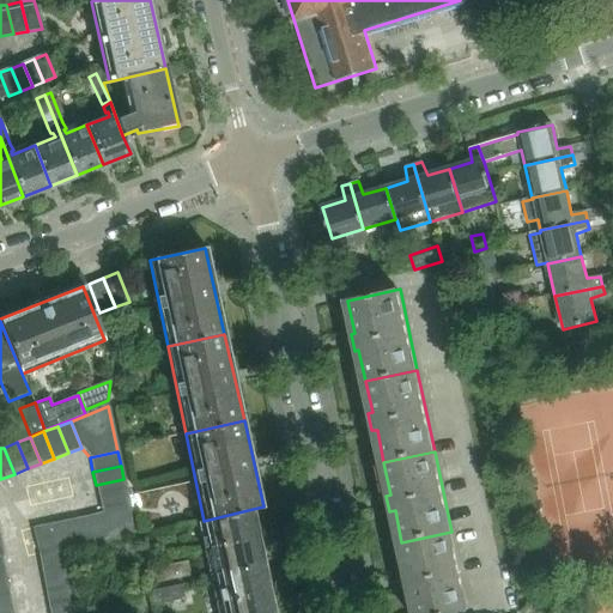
[(127,493),(123,479),(96,485),(98,499),(127,493)]
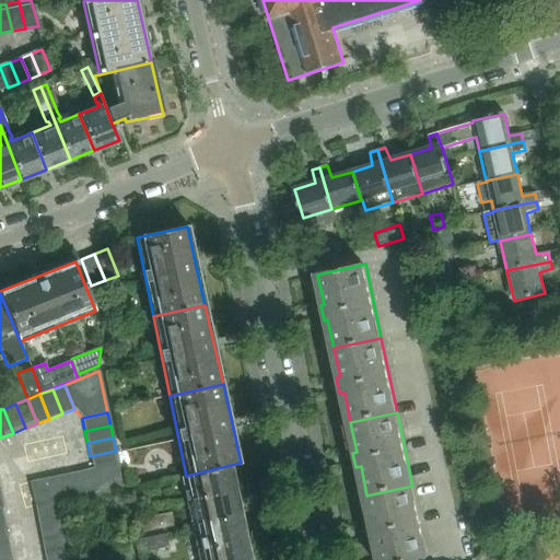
[(93,468),(98,494),(124,489),(118,463),(116,451),(90,456),(93,468)]
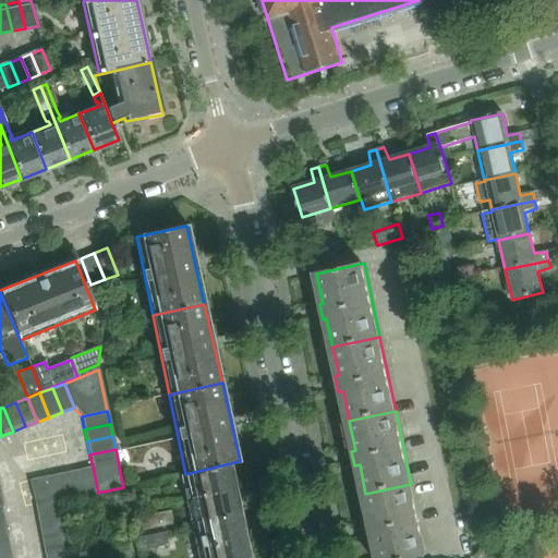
[(240,511),(230,463),(185,474),(196,521),(240,511)]
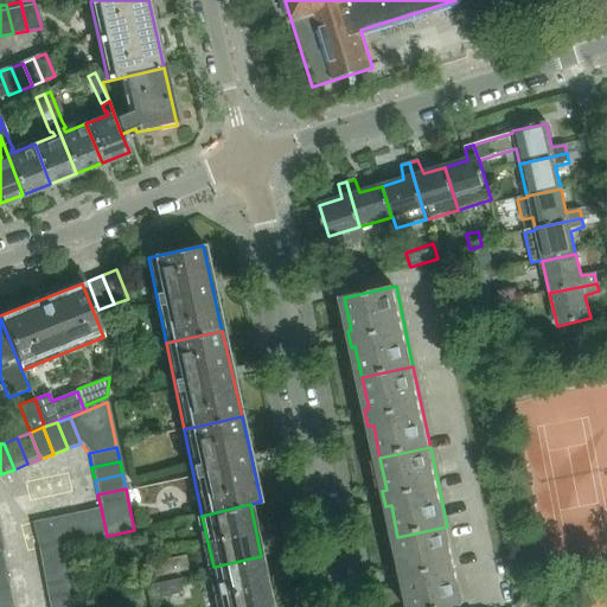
[(101,508),(87,511),(94,538),(97,537),(107,536),(101,508)]
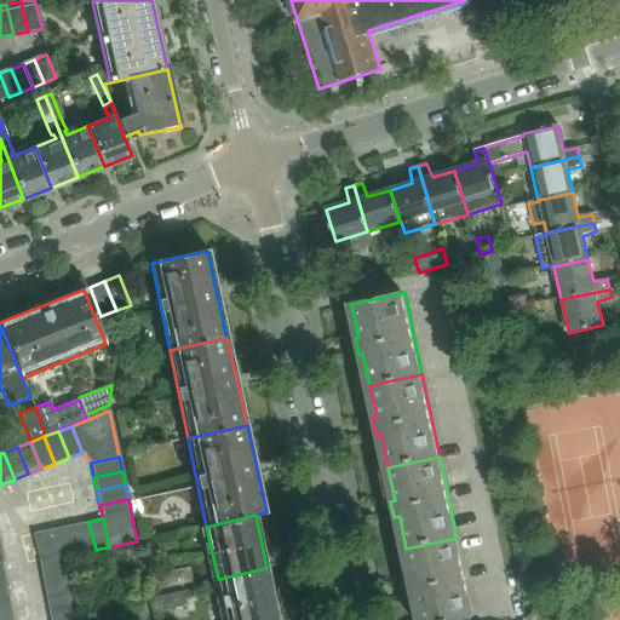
[(81,554),(96,550),(89,522),(75,524),(81,554)]
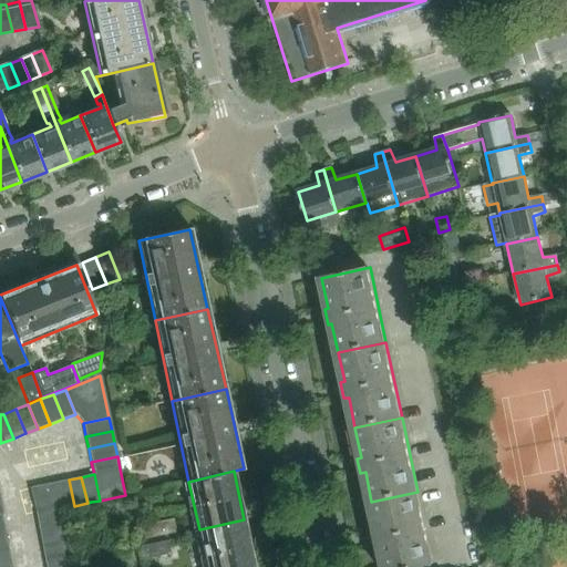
[(69,480),(55,483),(62,508),(74,506),(69,480)]
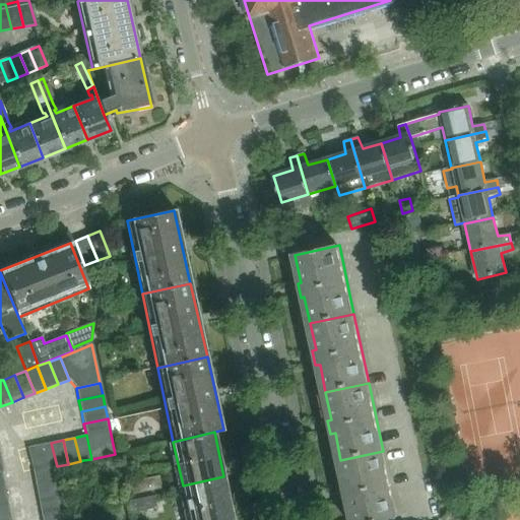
[(45,468),(56,466),(57,466),(51,443),(39,445),(45,468)]
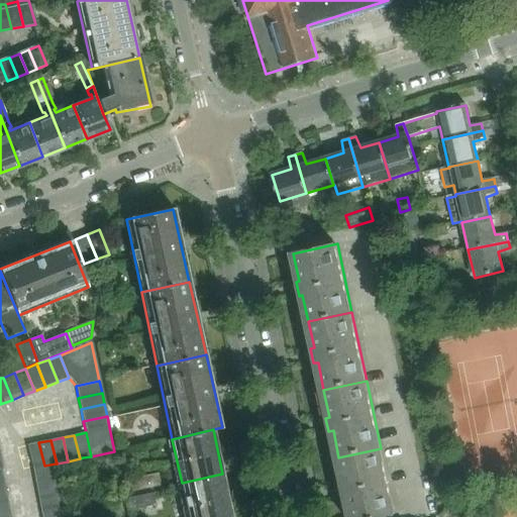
[(27,445),(32,468),(44,466),(38,442),(27,445)]
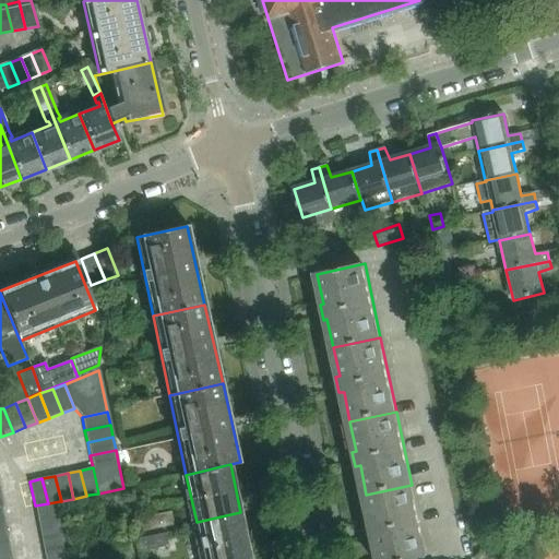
[(377,536),(381,558),(413,558),(427,556),(412,485),(366,495),(372,523),(368,524),(371,537),(377,536)]
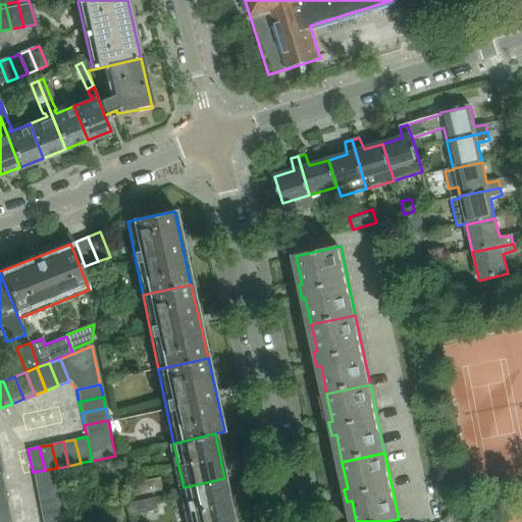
[(56,468),(45,470),(33,472),(35,483),(58,479),(56,468)]
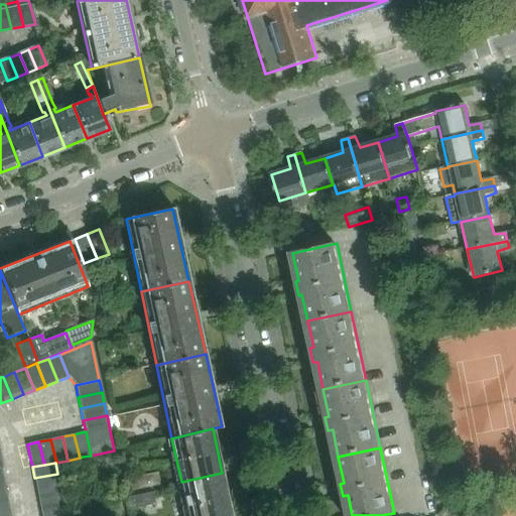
[(160,485),(157,472),(119,480),(122,493),(160,485)]
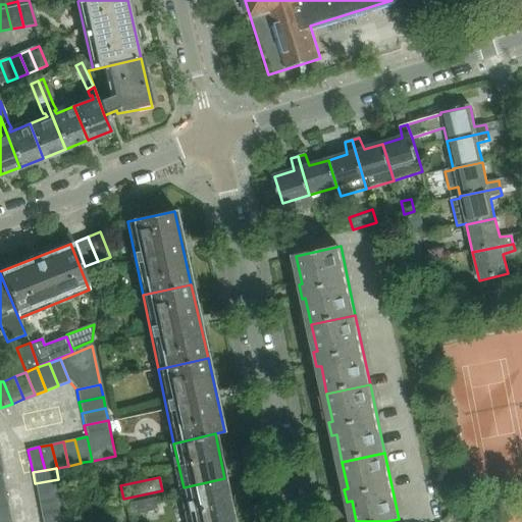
[(184,487),(190,521),(233,521),(224,478),(184,487)]
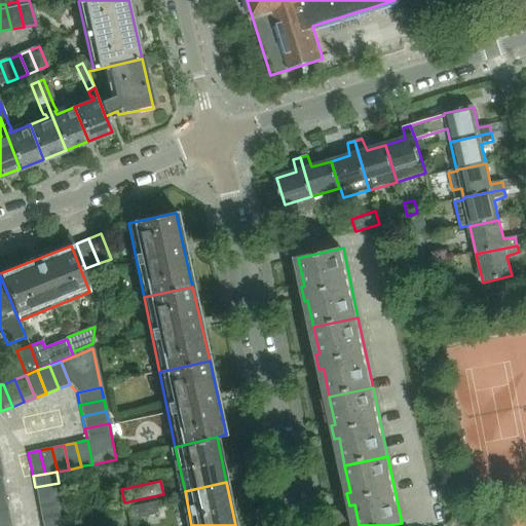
[(37,498),(61,493),(59,483),(35,487),(37,498)]
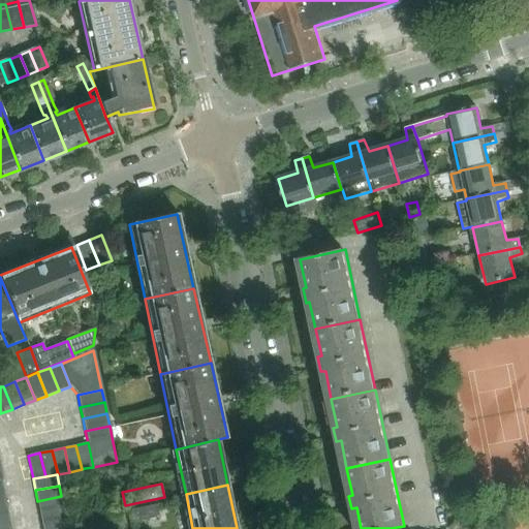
[(63,507),(61,496),(37,501),(39,511),(63,507)]
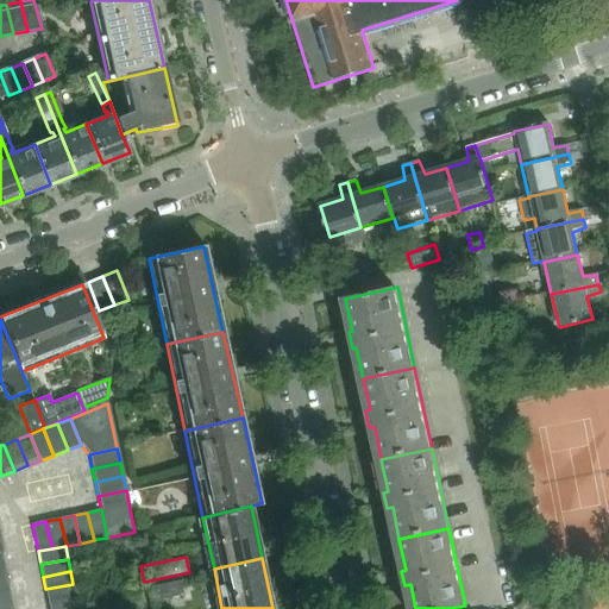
[(182,596),(180,582),(146,589),(149,603),(182,596)]
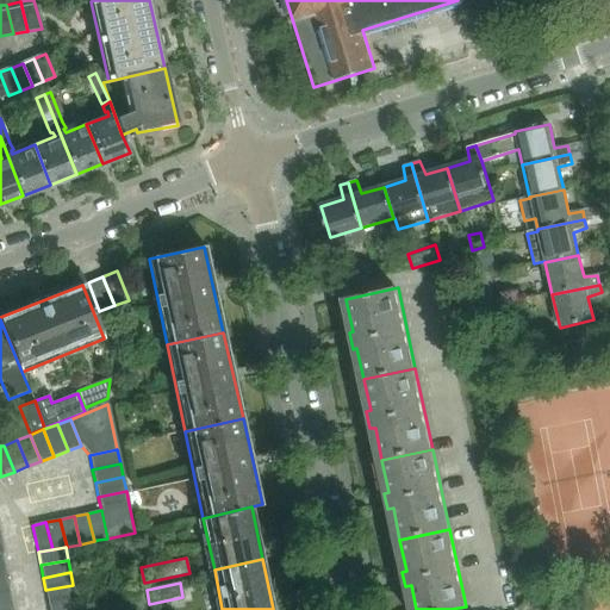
[(75,598),(73,585),(45,590),(48,603),(75,598)]
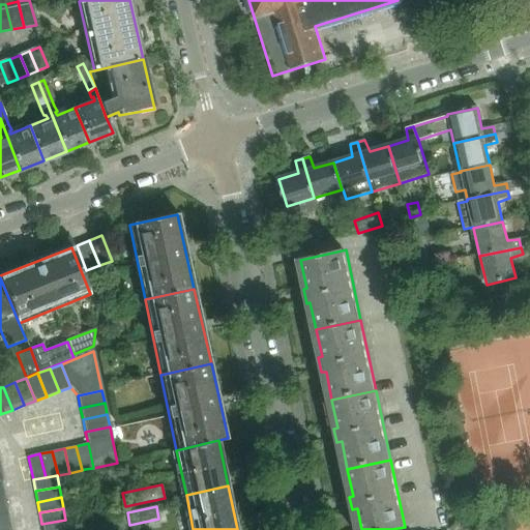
[(0,514),(0,526),(9,525),(7,513),(0,514)]
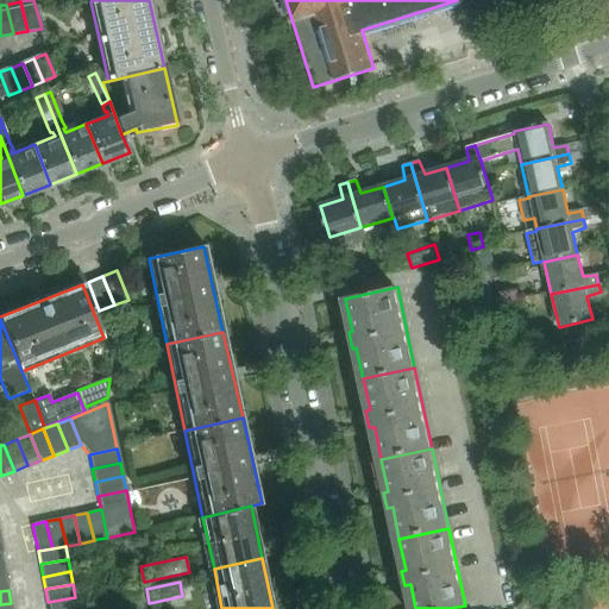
[(76,608),(75,597),(48,602),(49,608),(76,608)]
